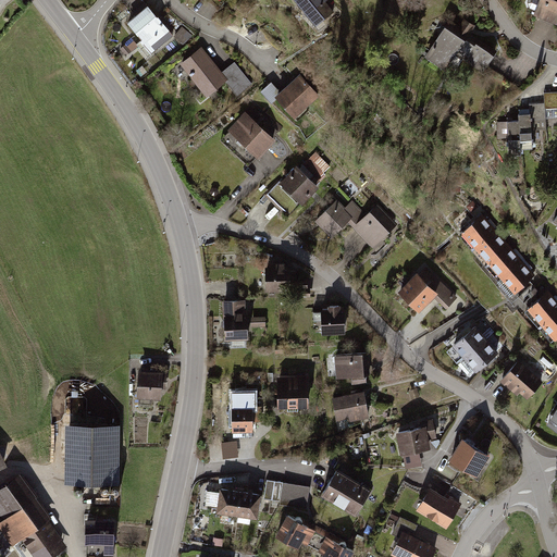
[(297,0),(319,25),(335,11),(326,1),(327,0),(297,0)]
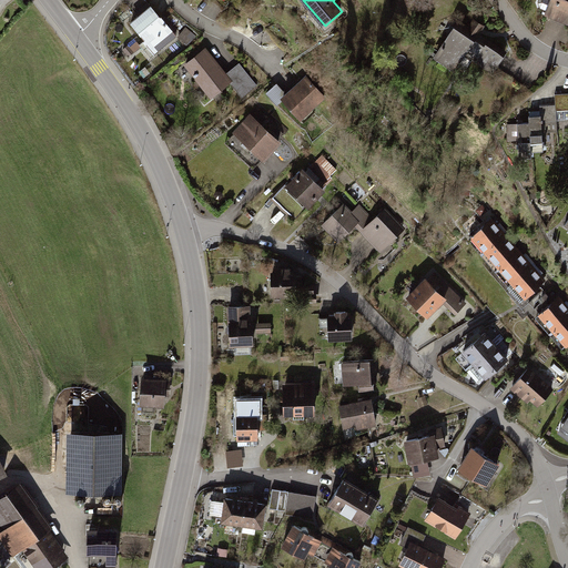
[(548,11),(547,16),(567,23),(567,0),(553,0),(553,1),(550,0),(540,0),(539,3),(540,9),(548,11)]
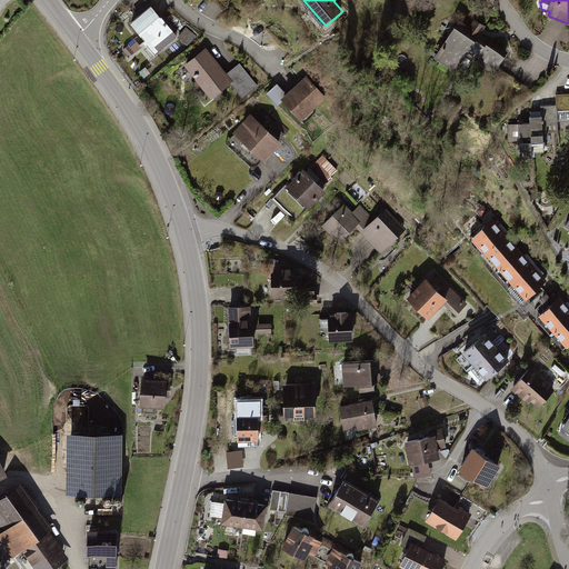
[(150,6),(131,22),(157,52),(177,36),(150,6)]
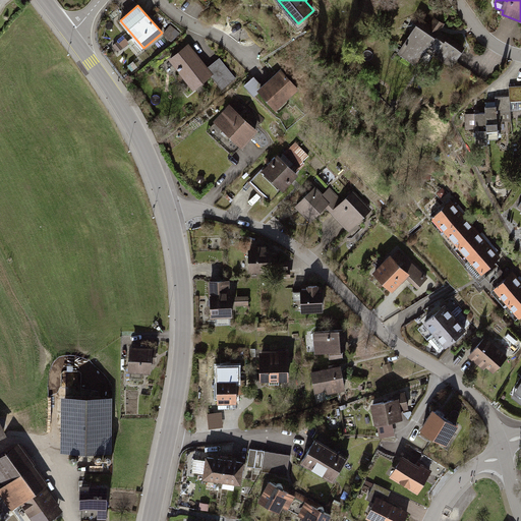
[(384,22),(389,13),(385,11),(380,19),(384,22)]
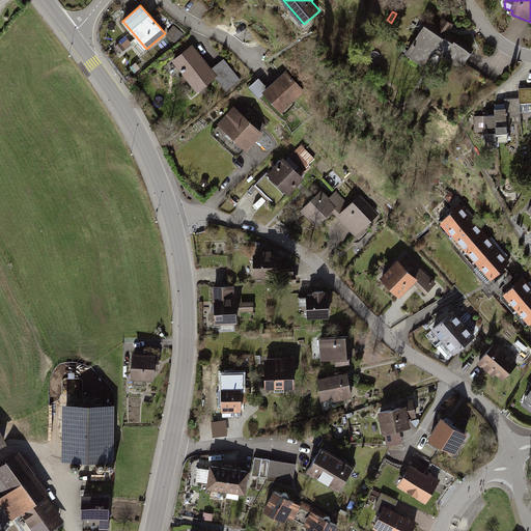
[(429,22),(408,55),(424,65),(435,49),(463,67),(474,51),(447,33),(452,26),(443,20),(438,27),(429,22)]
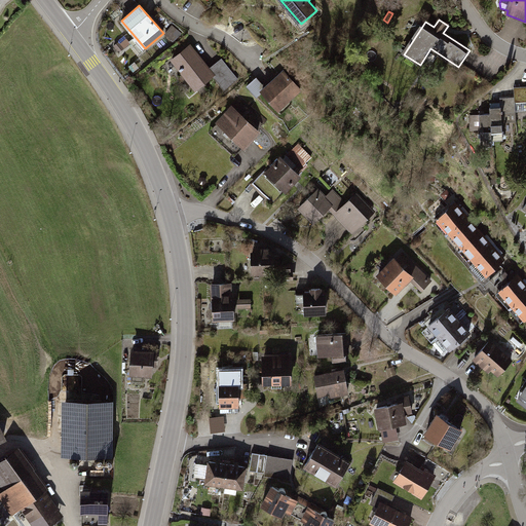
[(174,28),(165,34),(172,42),(177,38),(178,34),(174,28)]
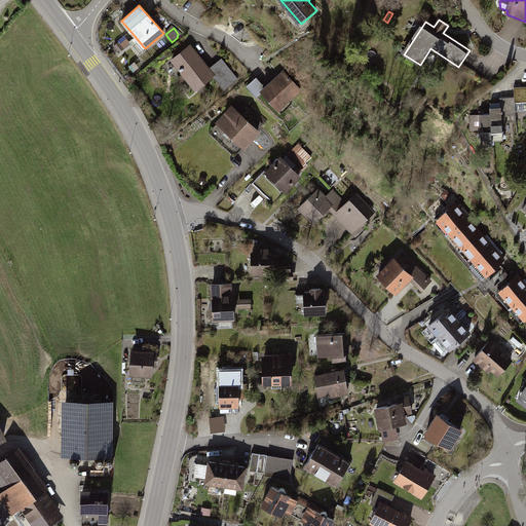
[(119,43),(115,46),(119,51),(123,48),(119,43)]
